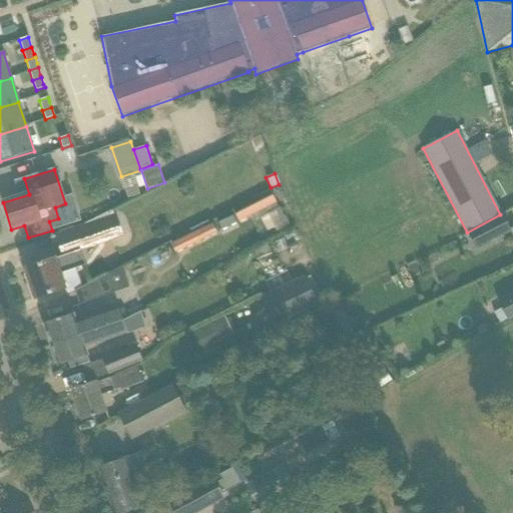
[(238,221),(249,215),(275,202),(271,193),(233,212),(238,221)]
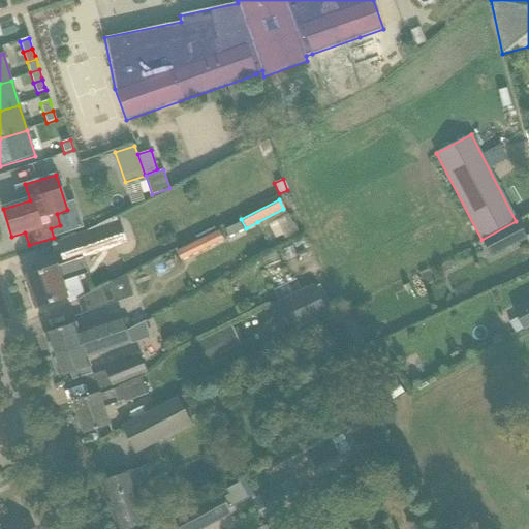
[(516,221),(481,240),(490,256),(527,237),(518,220),(516,221)]
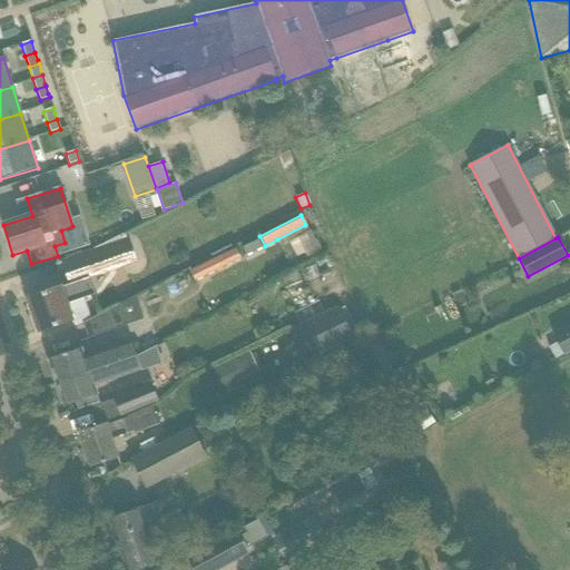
[(257,238),(242,246),(246,255),(262,247),(257,238)]
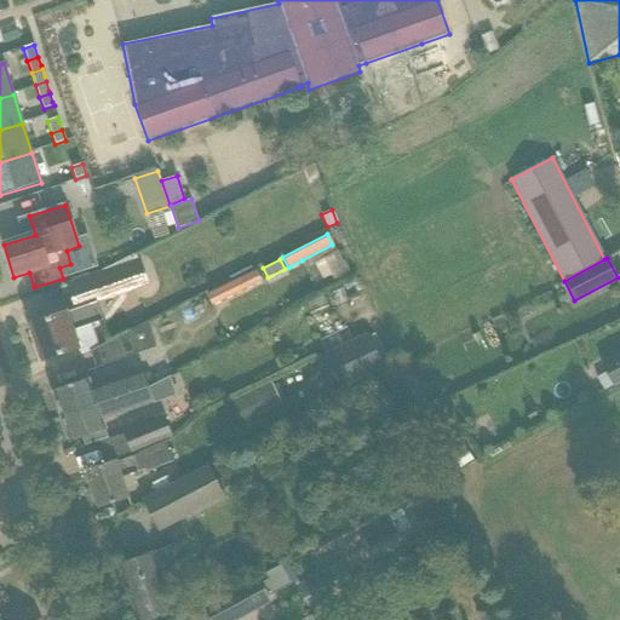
[(76,309),(29,325),(32,332),(34,331),(44,360),(79,348),(74,336),(92,329),(91,325),(103,320),(98,308),(97,302),(148,285),(139,260),(91,276),(68,285),(76,309)]
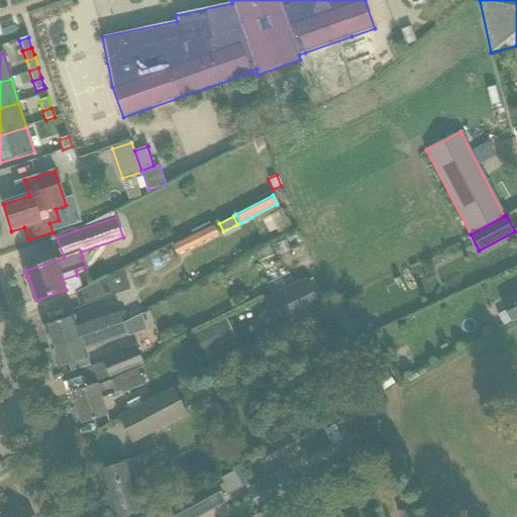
[(458,242),(445,248),(448,254),(460,247),(458,242)]
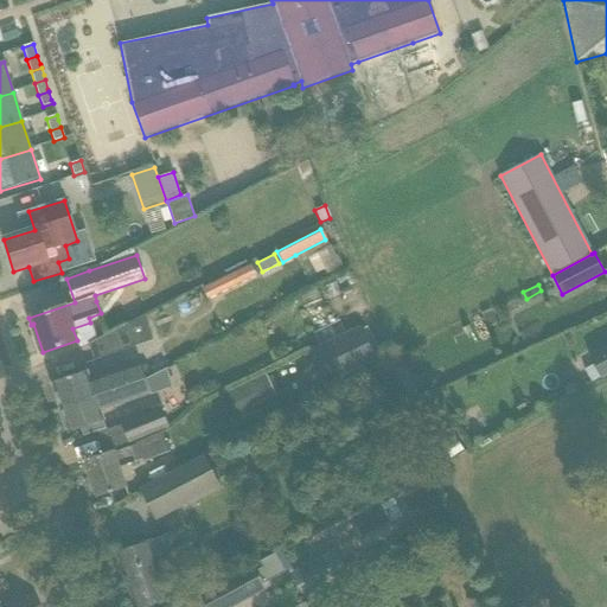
[(349,287),(342,291),(345,299),(352,296),(349,287)]
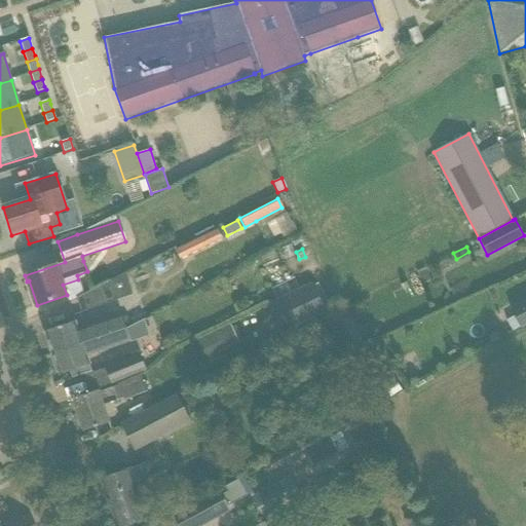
[(118,300),(111,280),(77,298),(82,312),(118,300)]
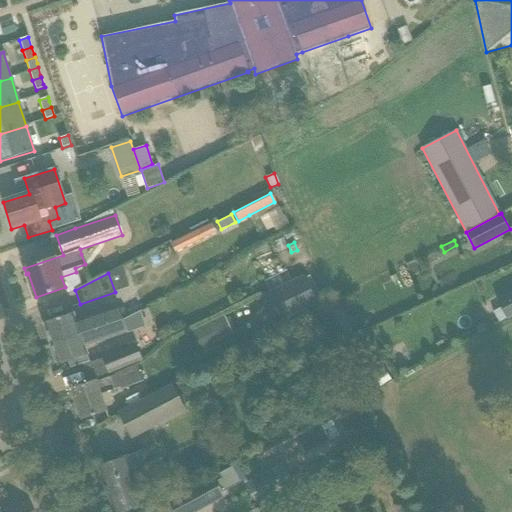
[(276,324),(316,305),(303,277),(263,296),(276,324)]
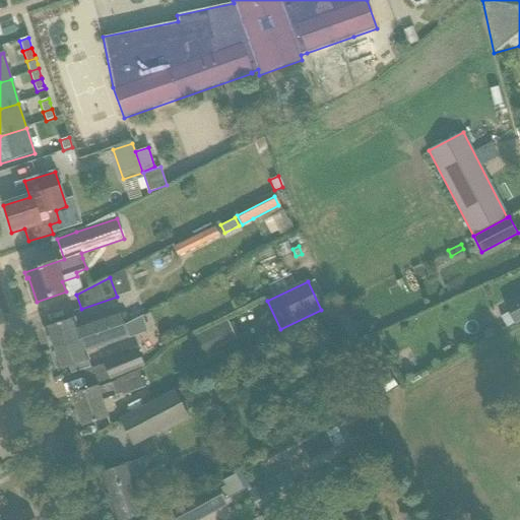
[(514,324),(519,321),(519,298),(505,306),(514,324)]
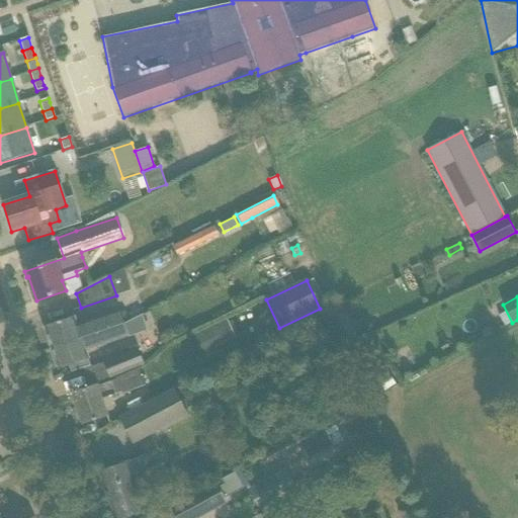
[(44,327),(52,348),(123,324),(119,312),(78,326),(75,317),(44,327)]
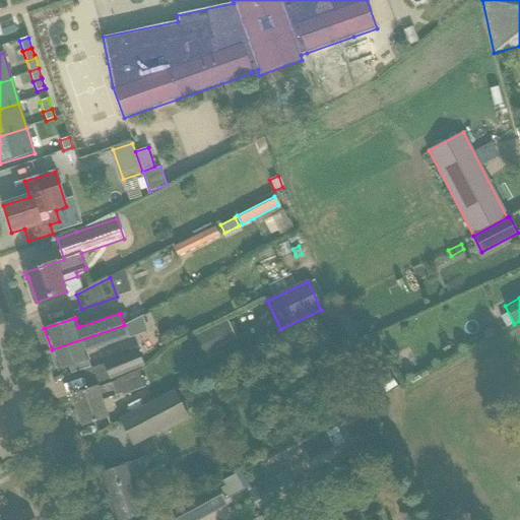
[(86,352),(129,337),(124,325),(52,349),(59,372),(89,361),(86,352)]
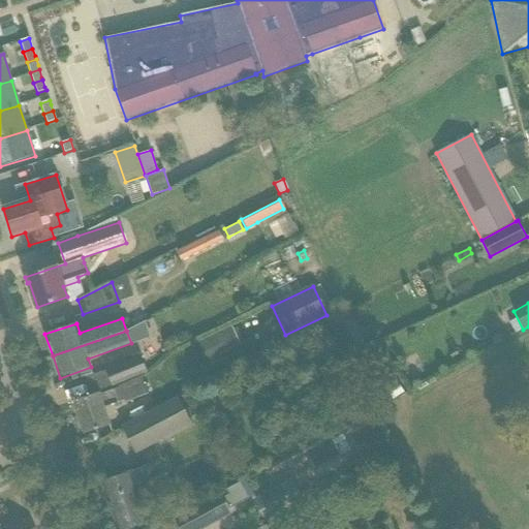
[(214,336),(196,344),(205,361),(222,352),(214,336)]
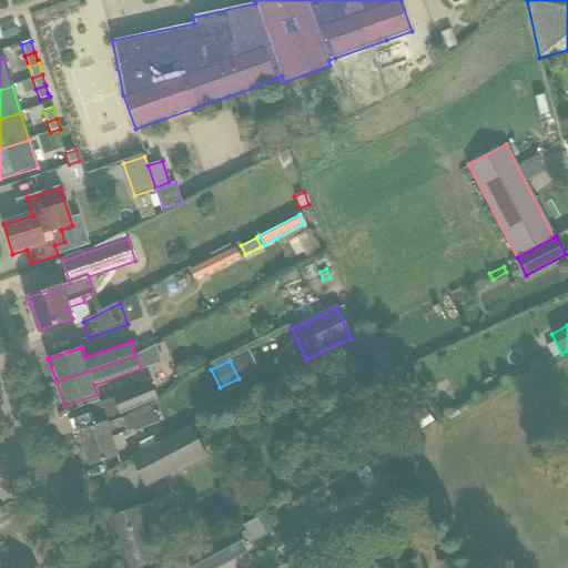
[(158,399),(151,383),(113,398),(120,414),(158,399)]
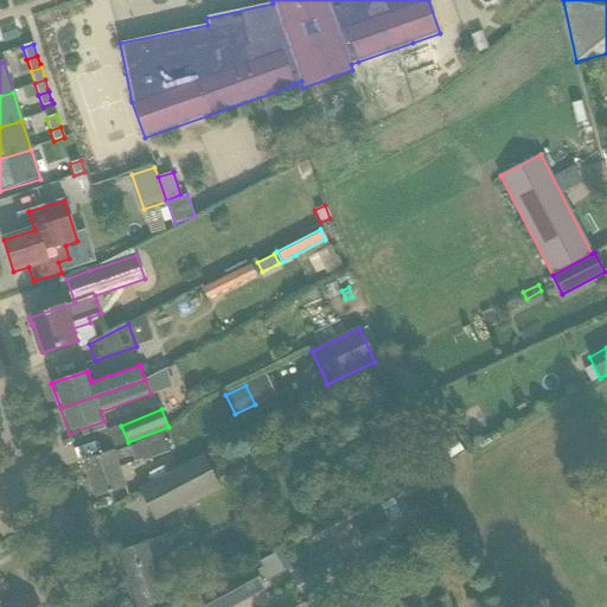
[(126,487),(120,468),(167,452),(161,434),(134,443),(135,446),(114,453),(113,452),(83,462),(96,498),(126,487)]
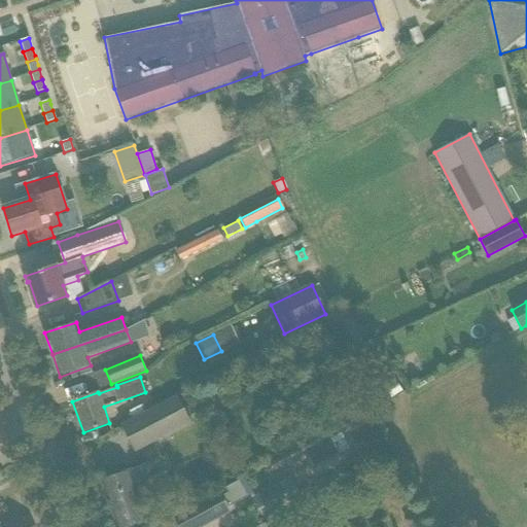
[(120,425),(135,453),(190,423),(176,395),(120,425)]
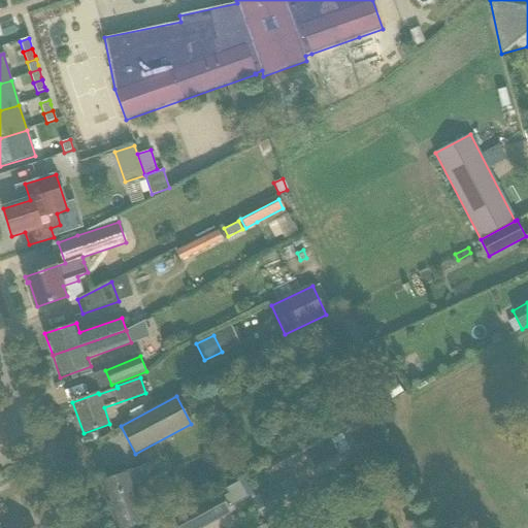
[(360,417),(348,425),(353,433),(365,426),(360,417)]
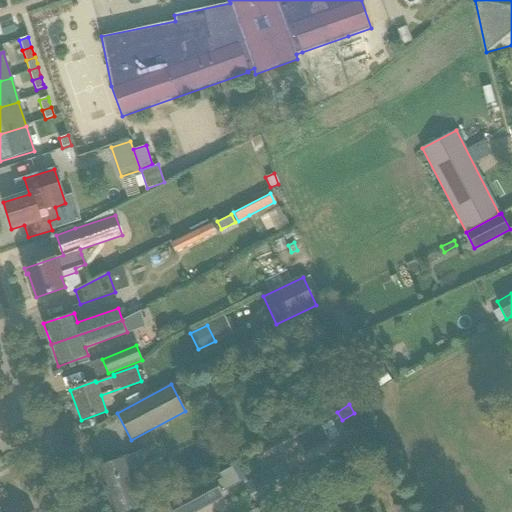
[(97,467),(112,511),(121,511),(157,500),(141,452),(97,467)]
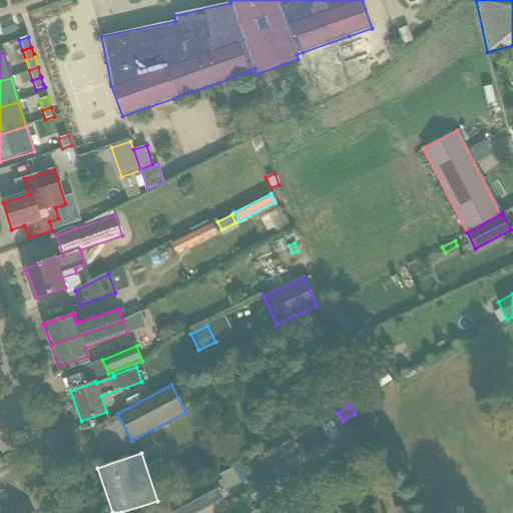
[(293,485),(284,467),(283,465),(245,486),(255,505),(293,485)]
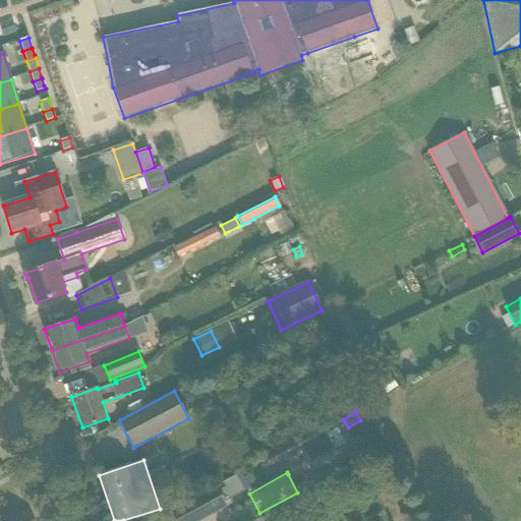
[(170,510),(175,520),(200,520),(229,506),(216,484),(170,510)]
